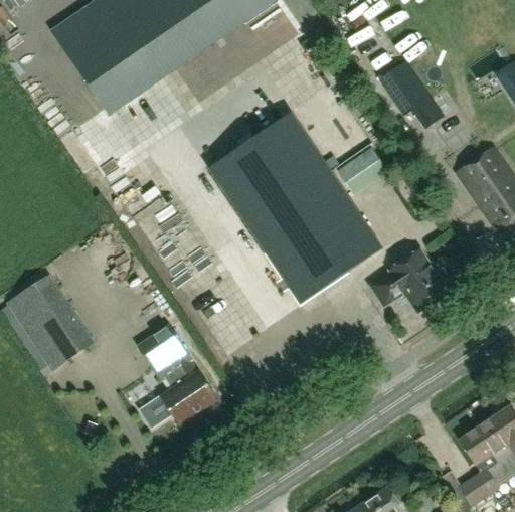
[(96,0),(51,30),(108,114),(274,0),(96,0)]
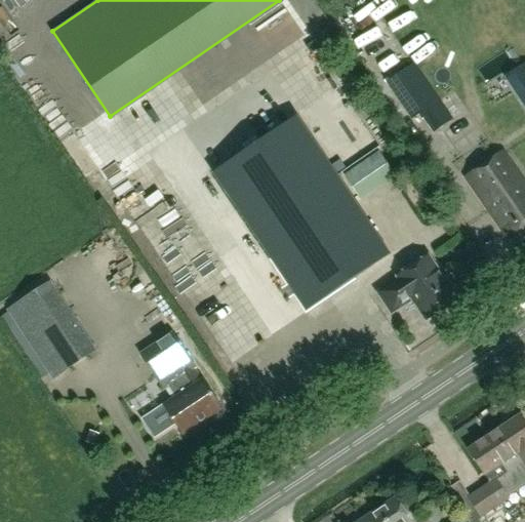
[(418,67),(392,84),(417,121),(427,115),(439,132),(455,121),(418,67)]
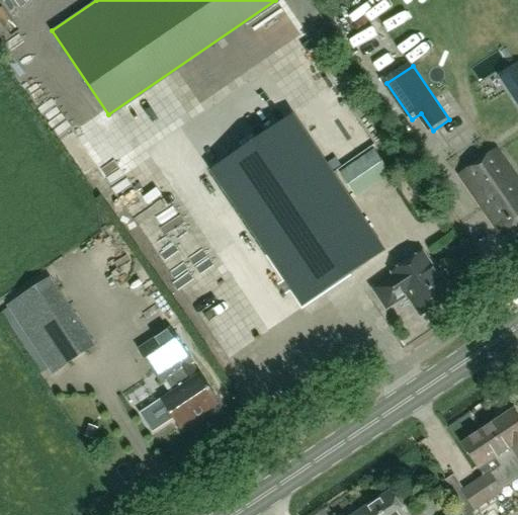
[(292,111),(209,168),(301,305),(384,249),(292,111)]
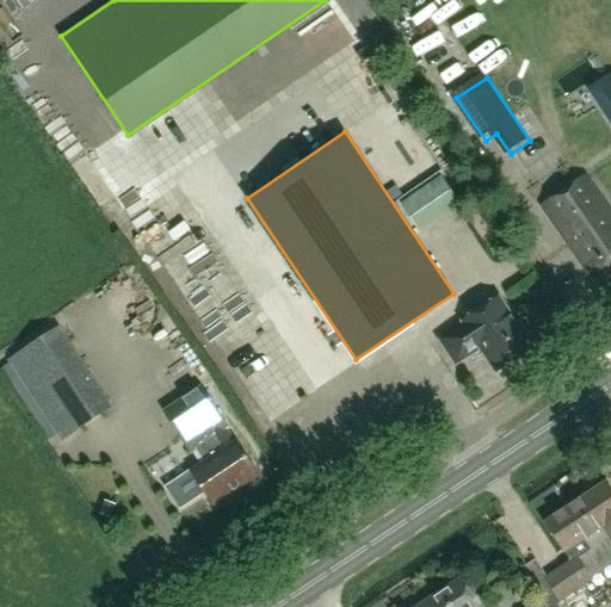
[(506,165),(517,185),(548,169),(538,149),(506,165)]
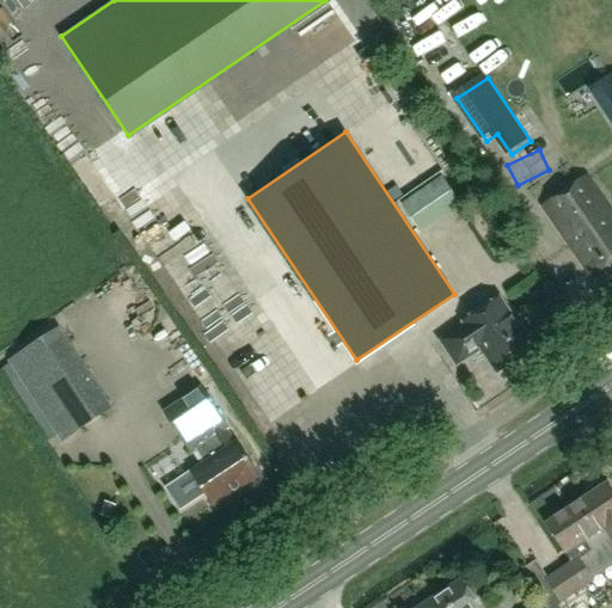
[(421,231),(460,202),(440,174),(401,203),(421,231)]
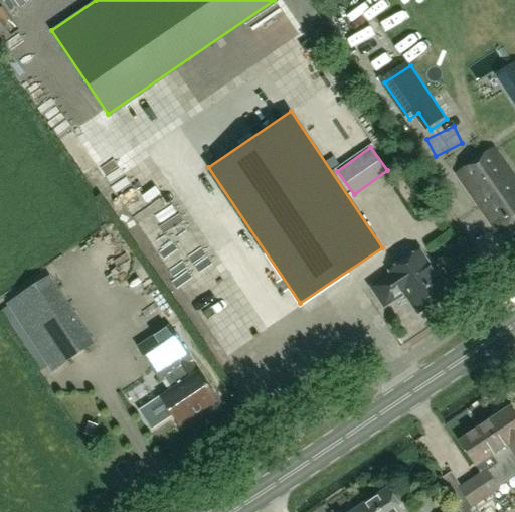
[(514,179),(493,147),(458,172),(499,232),(514,221),(514,179)]
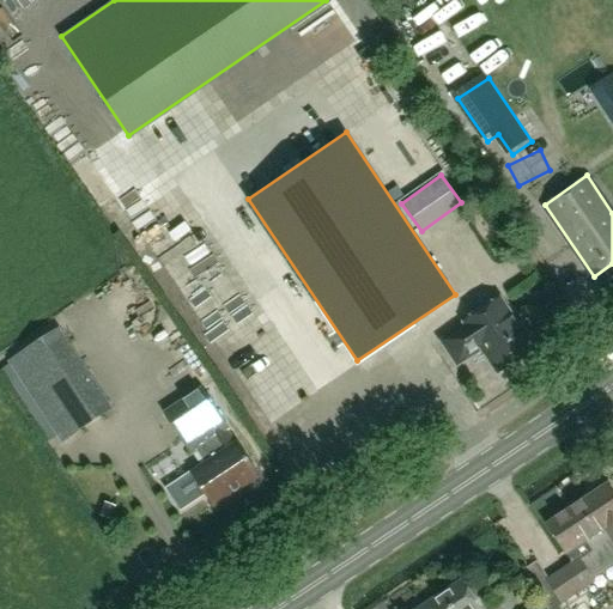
[(465,323),(441,339),(457,363),(480,347),(497,370),(533,347),(499,297),(463,321),(465,323)]
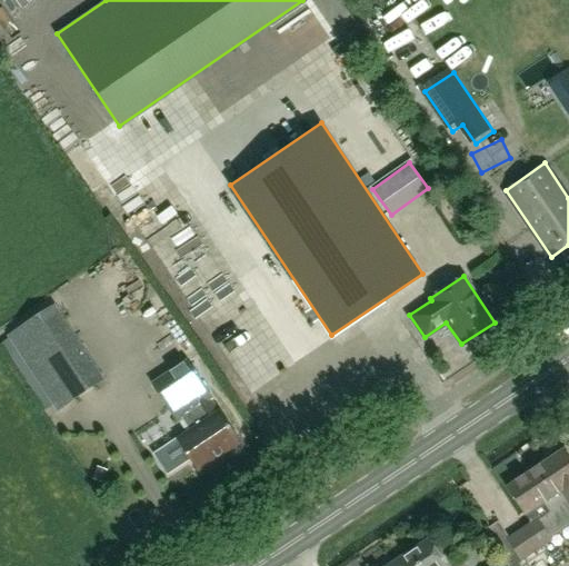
[(50,305),(7,335),(57,408),(101,378),(50,305)]
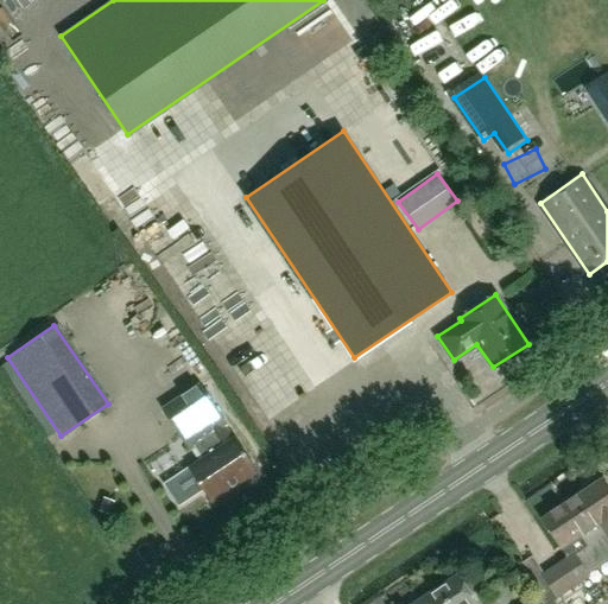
[(194,445),(202,458),(189,466),(211,501),(257,471),(234,437),(233,437),(202,389),(190,398),(187,392),(164,406),(190,447),(194,445)]
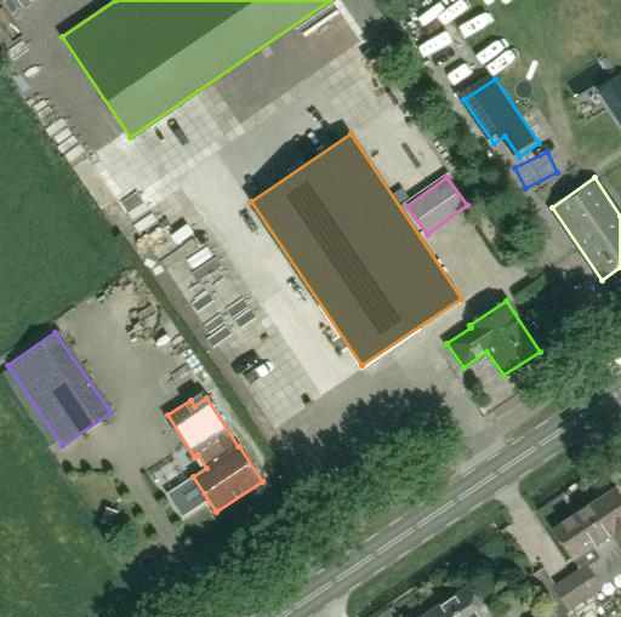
[(620,500),(614,489),(594,501),(614,530),(610,533),(620,550),(620,500)]
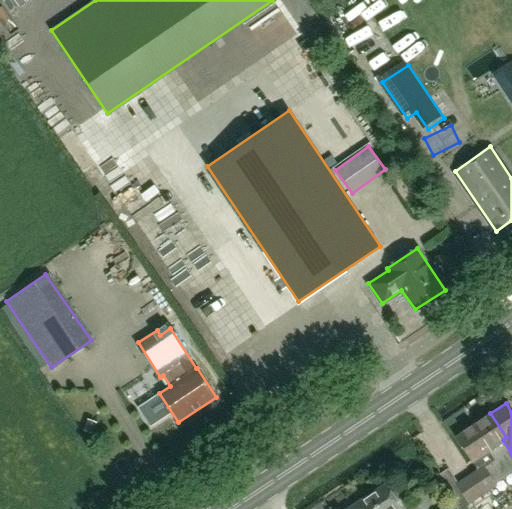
[(506,437),(490,413),(474,424),(489,448),(487,449),(493,460),(483,466),(496,486),(497,485),(496,483),(511,472),(511,454),(503,440),(506,437)]
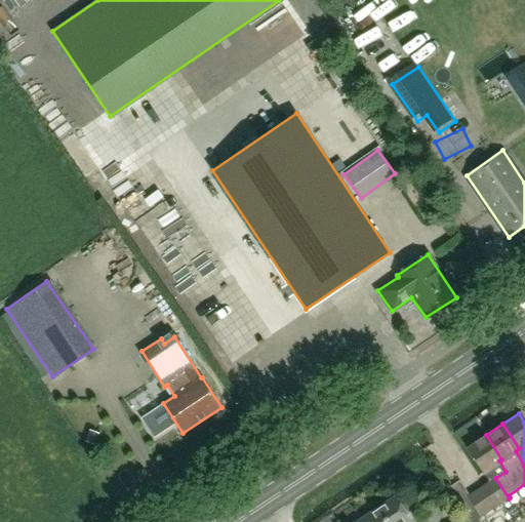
[(467,447),(488,480),(469,493),(460,480),(448,487),(470,521),(482,521),(479,516),(509,498),(495,478),(506,472),(499,460),(501,459),(486,435),(467,447)]
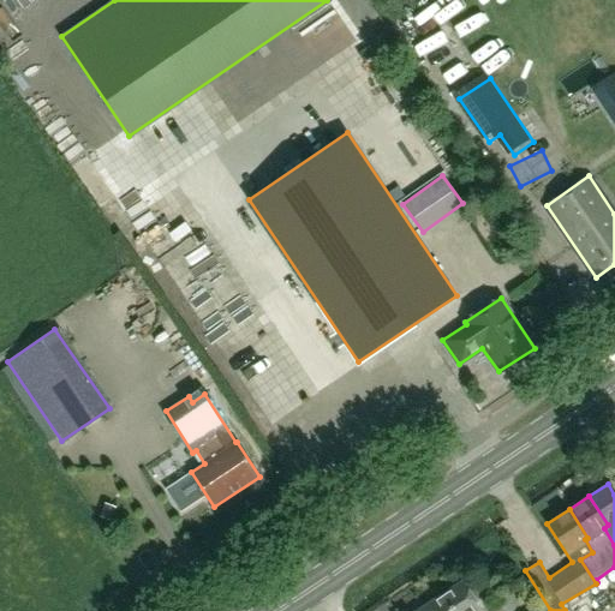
[(463,580),(442,593),(454,610),(479,610),(483,610),(463,580)]
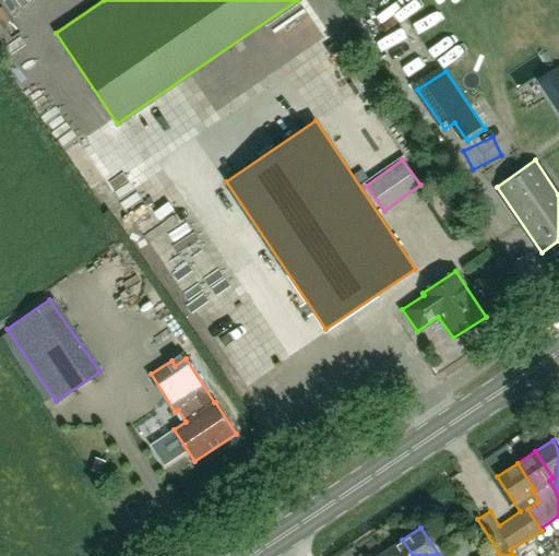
[(413,555),(402,540),(384,552),(388,555),(413,555)]
